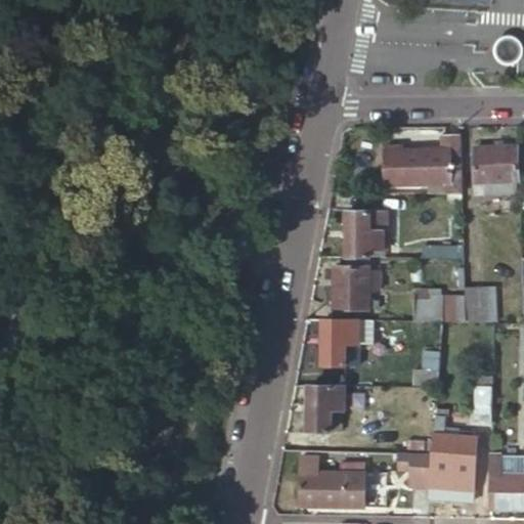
[(490,39),(474,38),(473,49),(489,50),(490,39)]
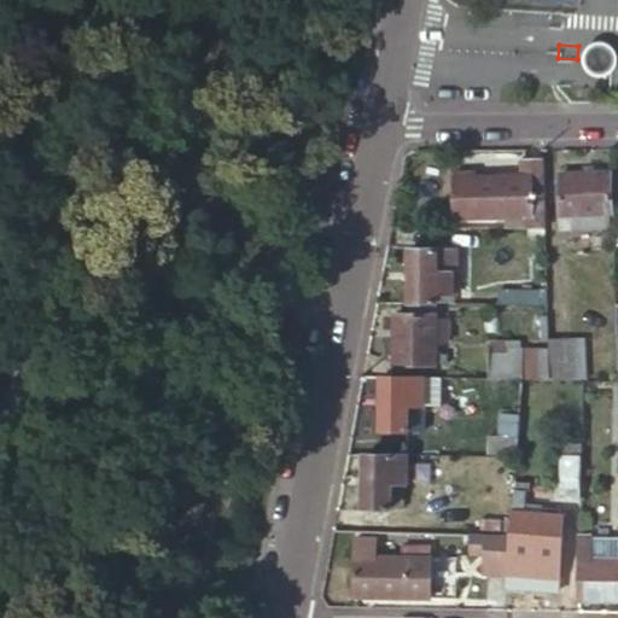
[(543,228),(541,162),(517,162),(517,179),(450,181),(452,221),(519,220),(520,228),(543,228)]
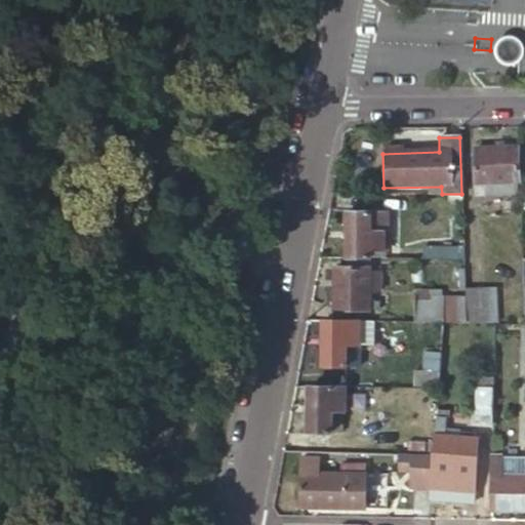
[(521,185),(520,150),(476,151),(477,187),(521,185)]
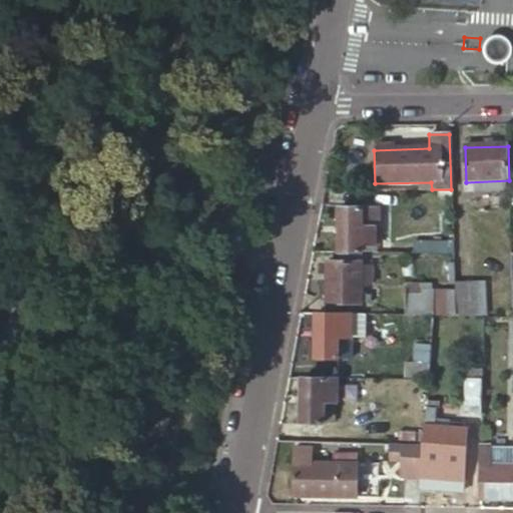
[(509,180),(466,182),(466,191),(510,191),(509,180)]
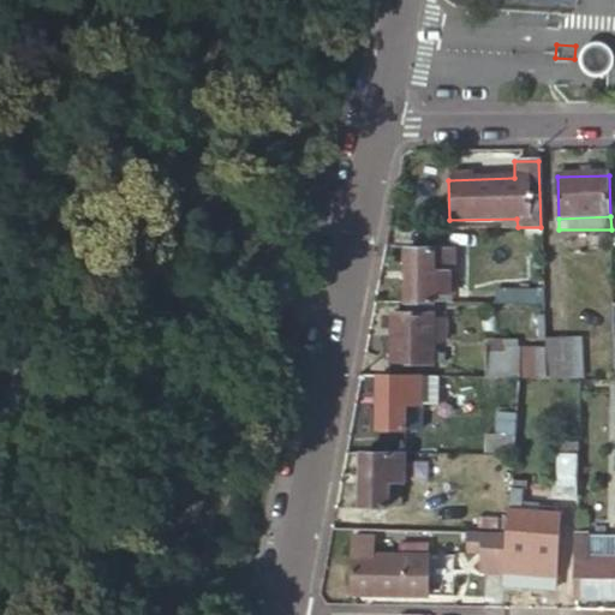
[(405,250),(405,303),(430,304),(430,292),(446,292),(446,250),(405,250)]
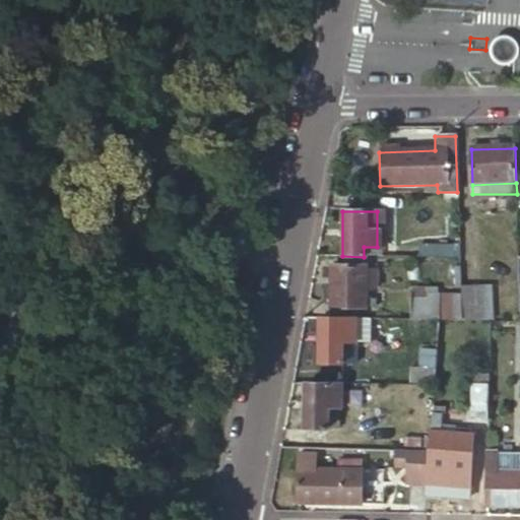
[(364,257),(381,257),(381,248),(385,247),(384,211),(377,211),(377,247),(364,247),(364,257)]
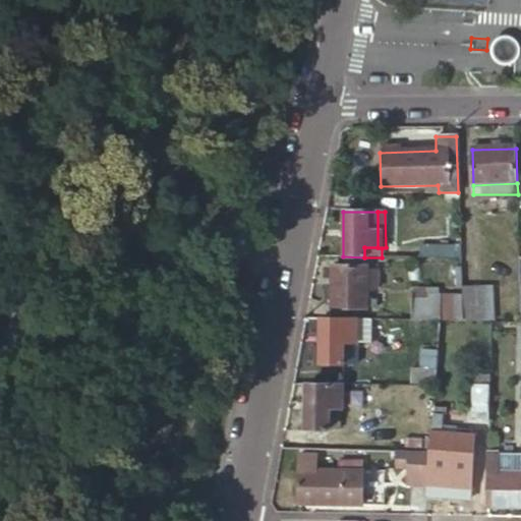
[(462,258),(461,244),(422,243),(422,257),(462,258)]
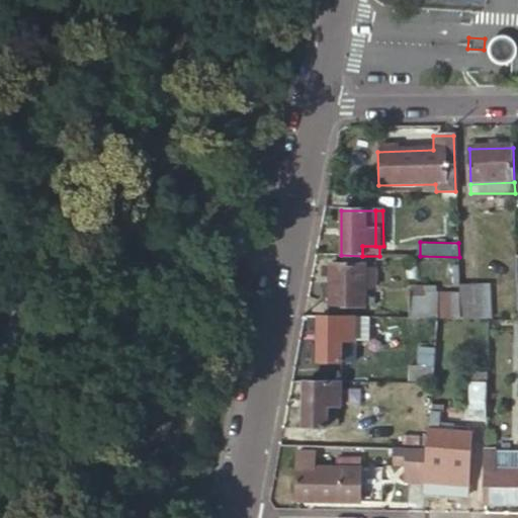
[(362,256),(341,255),(341,266),(331,266),(331,308),(362,308),(362,296),(363,287),(362,267),(362,256)]
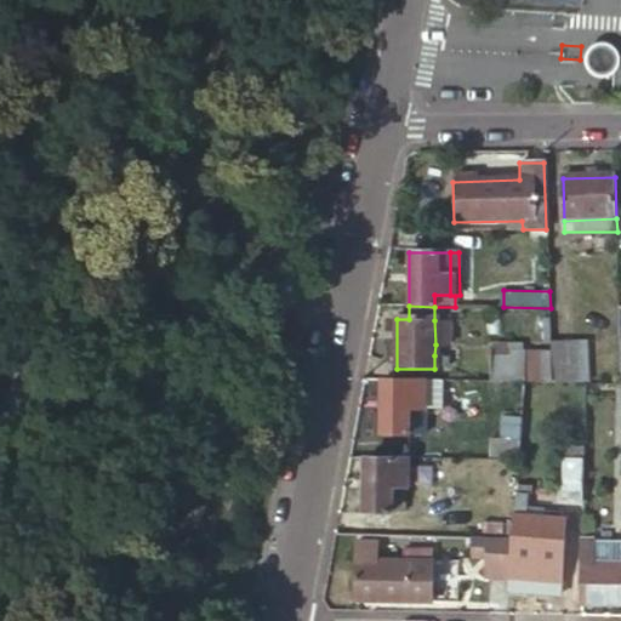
[(449,320),(434,320),(436,345),(449,345),(449,320)]
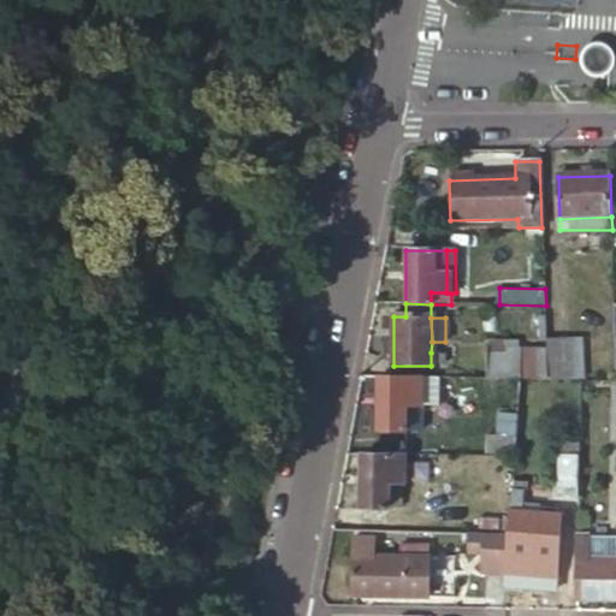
[(549,377),(586,378),(584,338),(548,338),(548,347),(549,377)]
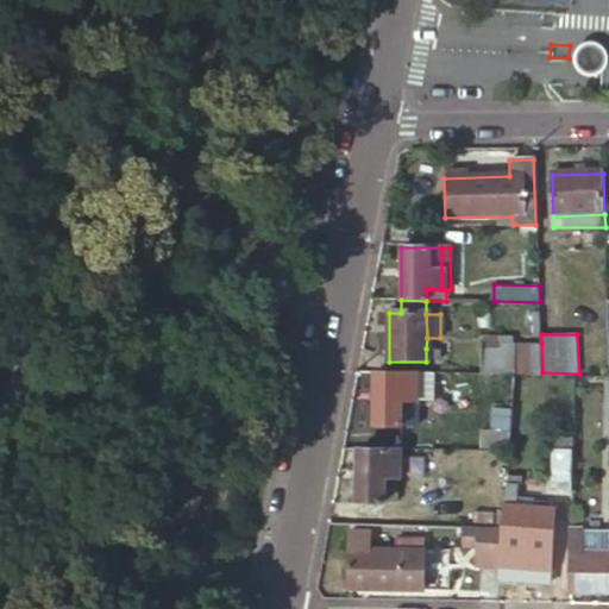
[(482,372),(514,372),(515,343),(482,343),(482,372)]
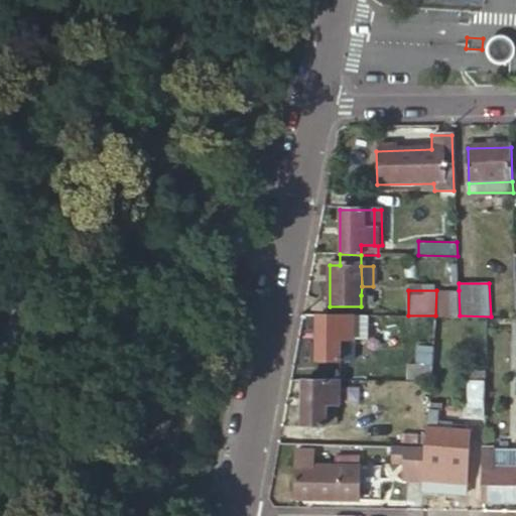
[(435,315),(460,315),(459,290),(436,290),(435,315)]
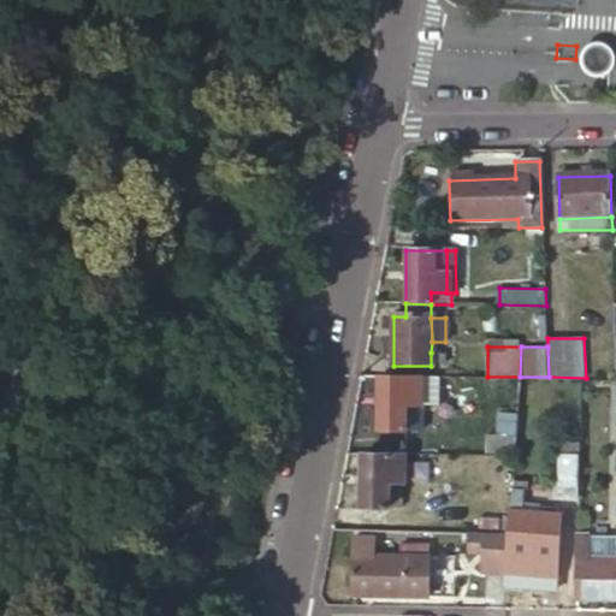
[(431,353),(431,366),(445,366),(445,353),(431,353)]
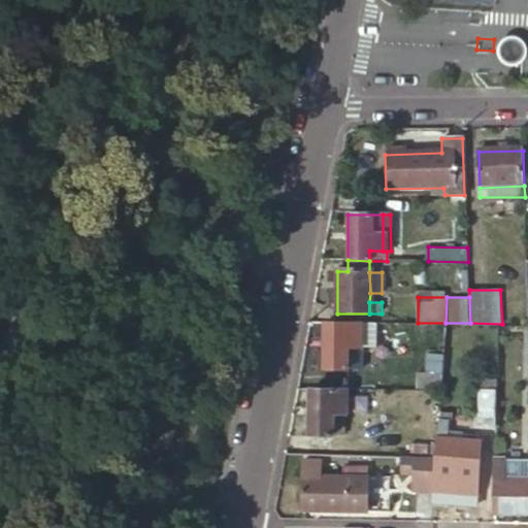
[(377,323),(326,322),(326,370),(361,369),(361,348),(376,348),(377,323)]
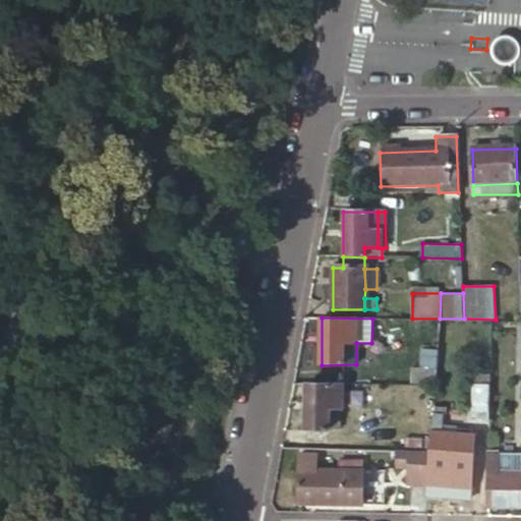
[(356,343),(356,364),(371,364),(371,343),(356,343)]
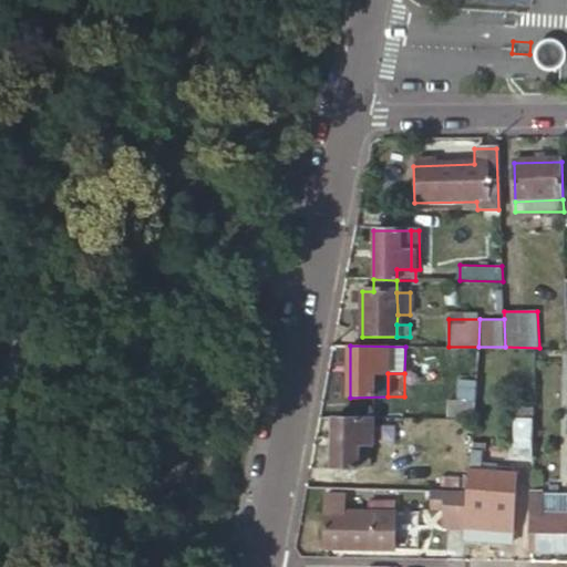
[(445,418),(471,419),(473,380),(456,379),(456,402),(446,401),(445,418)]
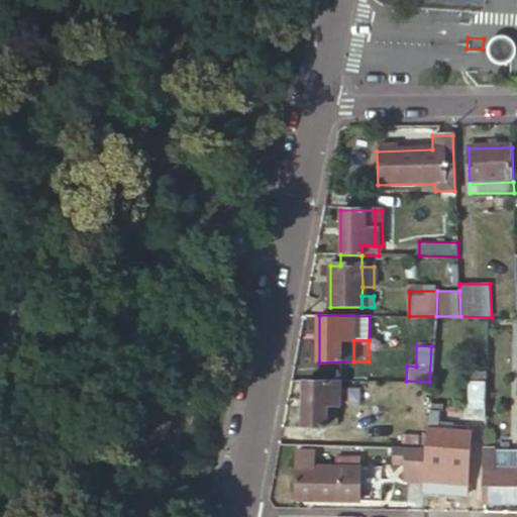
[(487,381),(487,372),(472,372),(472,381),(487,381)]
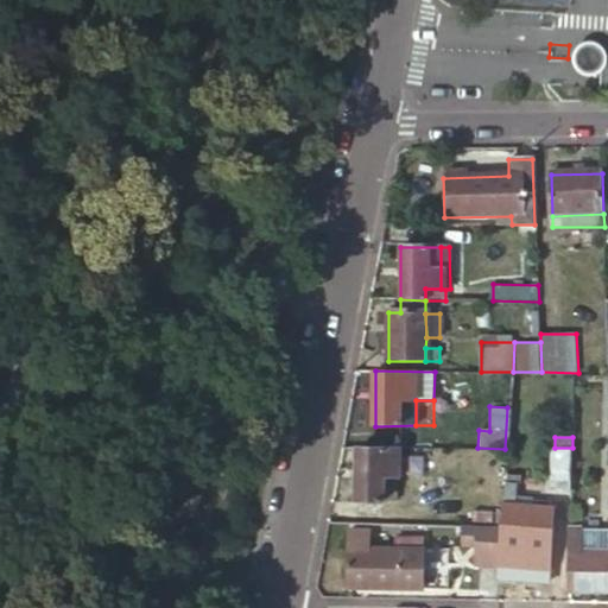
[(399,449),(356,448),(356,501),(382,500),(382,476),(398,476),(399,449)]
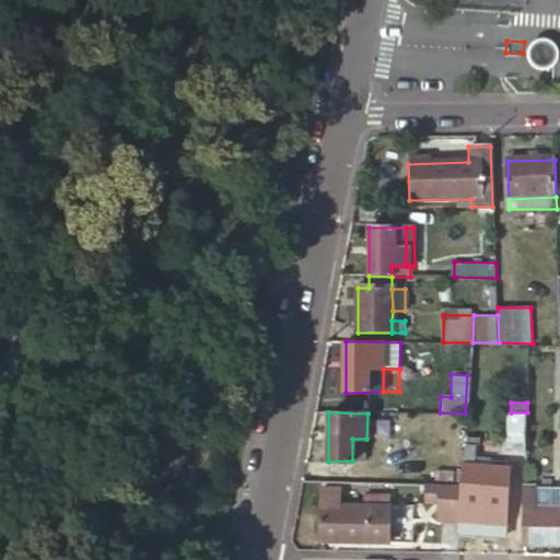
[(527,412),(511,412),(511,451),(526,451),(527,412)]
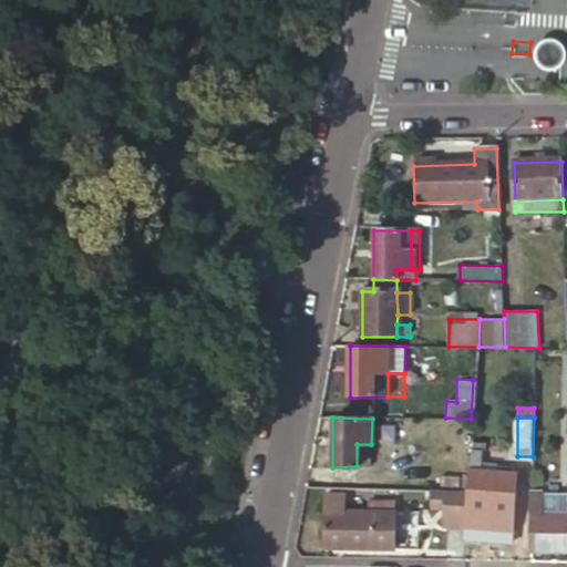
[(371,466),(371,444),(357,444),(357,466),(371,466)]
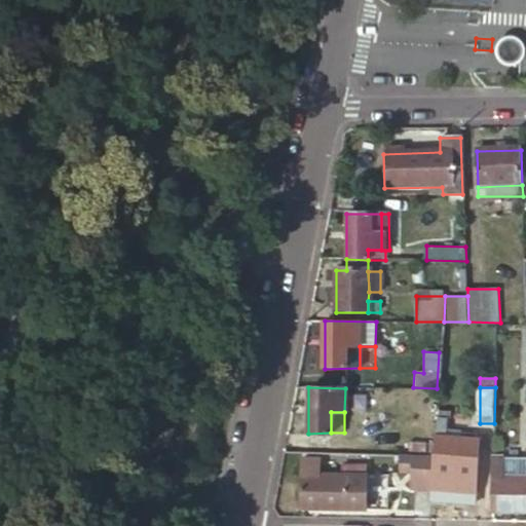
[(443,418),(436,418),(434,455),(433,472),(456,473),(477,474),(478,438),(443,437),(443,418)]
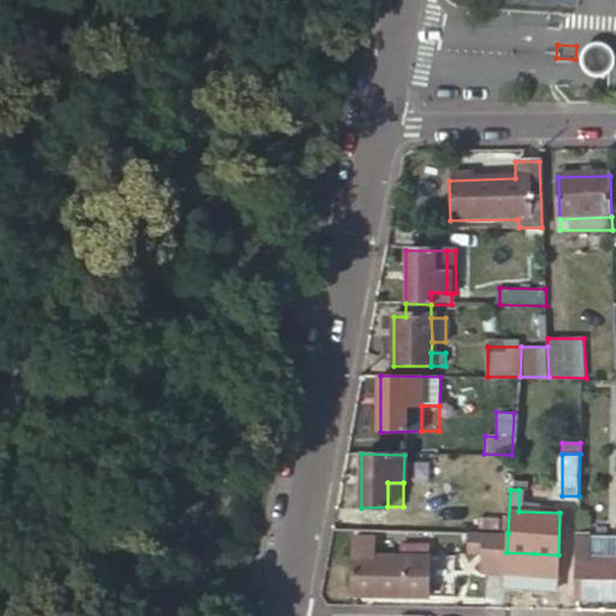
[(388,507),(361,508),(361,526),(386,526),(388,507)]
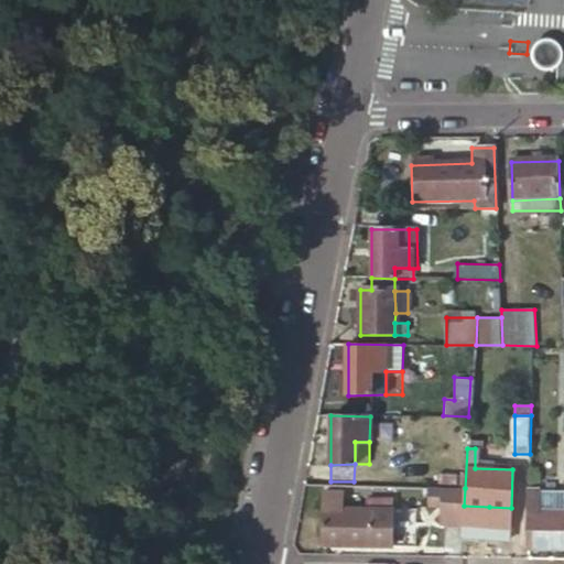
[(464,506),(465,488),(451,488),(429,487),(429,505),(442,505),(442,523),(464,524),(464,517),(464,506)]
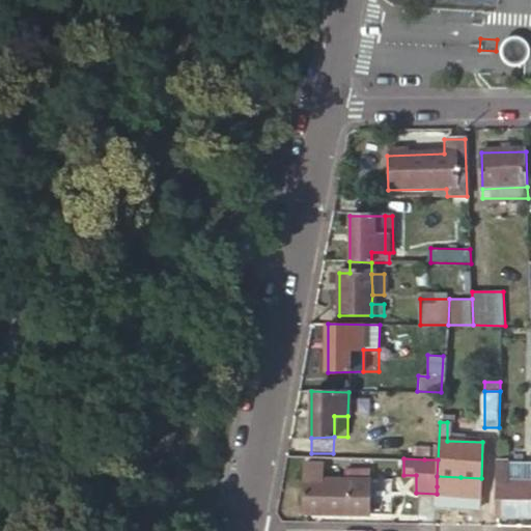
[(499,460),(498,515),(530,515),(530,480),(525,480),(508,480),(509,460),(499,460)]
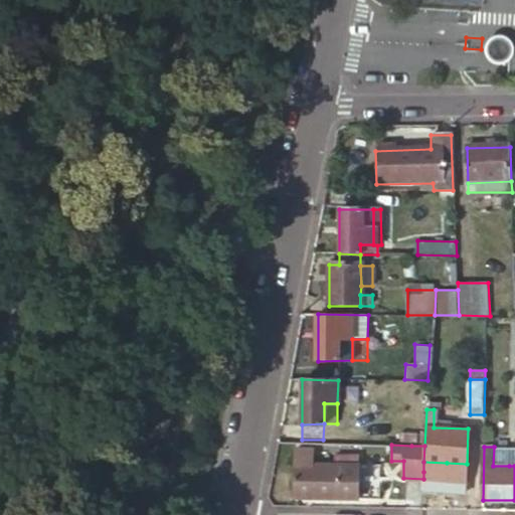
[(509,448),(494,447),(493,466),(509,466),(509,448)]
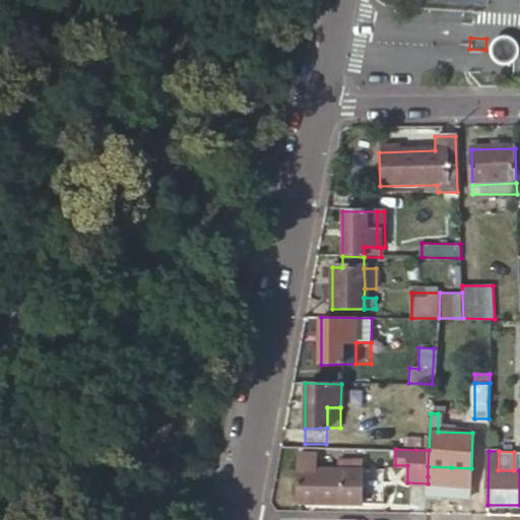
[(299,504),(363,505),(364,470),(318,469),(318,455),(301,454),(299,504)]
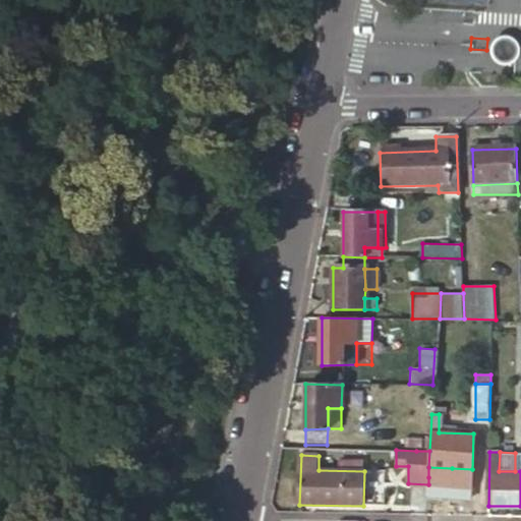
[(428,484),(428,485),(452,485),(452,468),(428,467),(428,477),(428,484)]
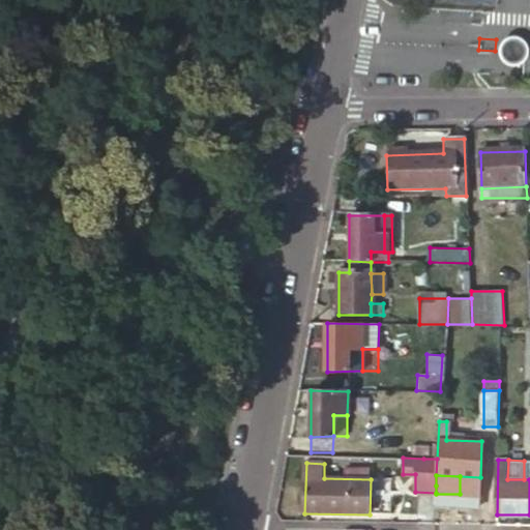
All buildings are outlined.
